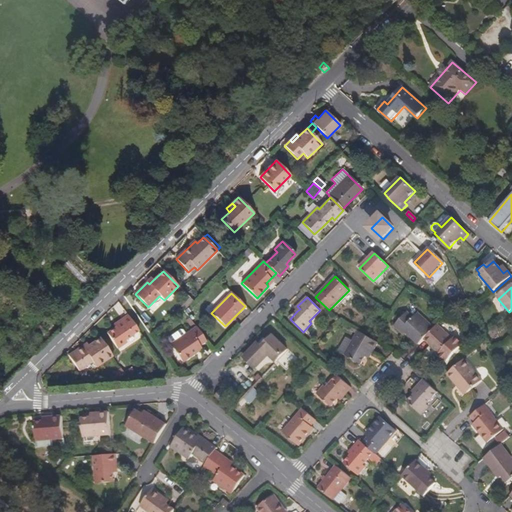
[(403,330),(407,334),(419,345),(424,339),(434,328),(418,313),(413,318),(407,313),(395,326),(401,332),(403,330)]
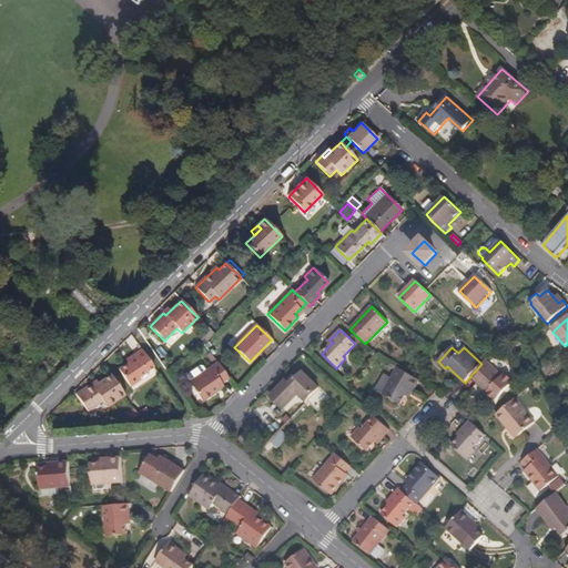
[(139,377),(153,367),(142,350),(129,358),(131,362),(128,364),(119,369),(130,387),(140,379),(139,377)]
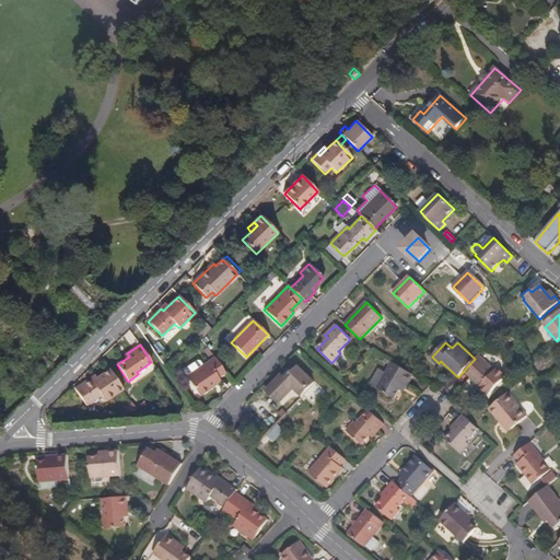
[(475,359),(464,371),(480,387),(479,388),(488,396),(506,376),(498,368),(494,371),(478,356),(475,359)]
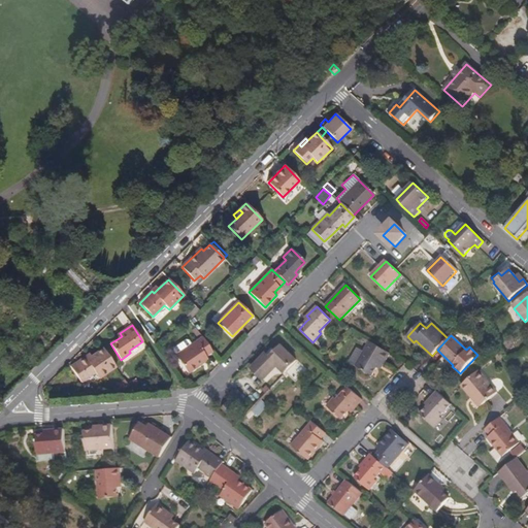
[(200,360),(205,357),(212,353),(202,337),(191,345),(188,339),(185,339),(172,347),(172,350),(176,356),(175,356),(188,373),(203,363),(200,360)]
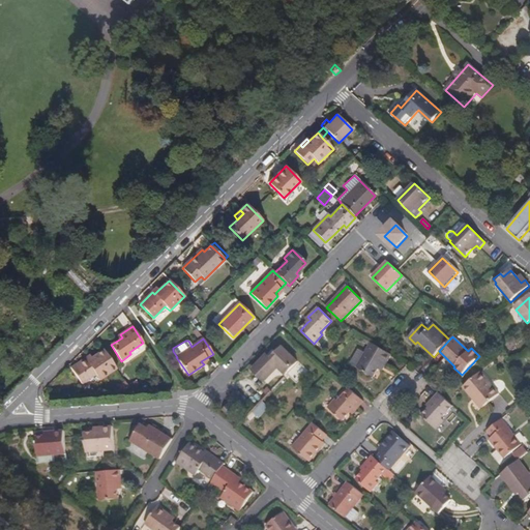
[(391,355),(384,351),(371,344),(364,353),(358,350),(350,363),(374,378),(378,370),(382,371),(391,355)]
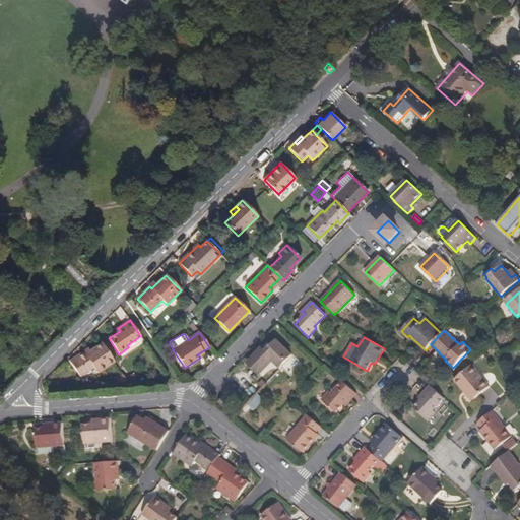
[(248,364),(260,375),(274,361),(281,368),(293,355),(278,341),(267,352),(263,348),(248,364)]
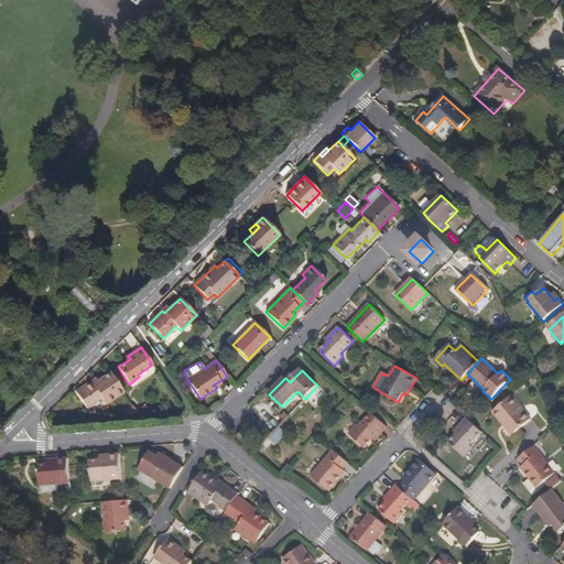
[(125,392),(110,372),(97,381),(93,384),(90,382),(75,392),(87,409),(101,399),(106,404),(125,392)]
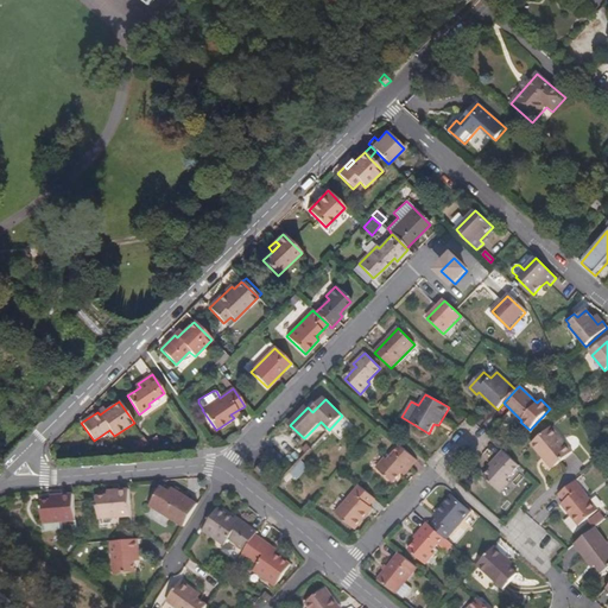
[(551,426),(532,443),(552,469),(572,453),(551,426)]
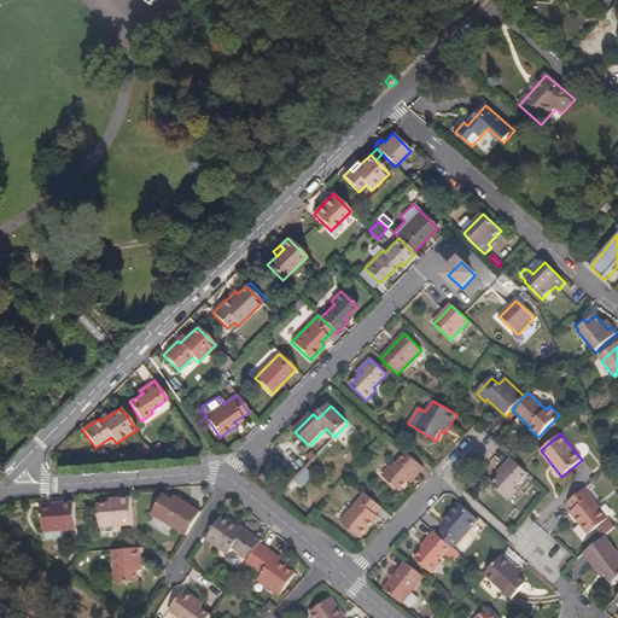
[(146,459),(152,454),(147,447),(141,450),(146,459)]
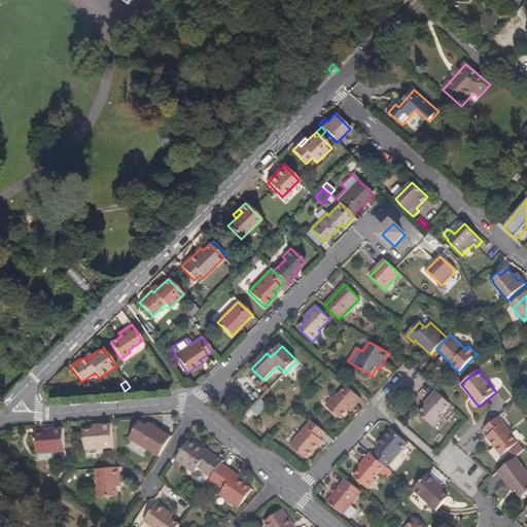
[(352,410),(361,399),(347,387),(336,399),(332,398),(325,407),(340,418),(347,411),(350,408),(352,410)]
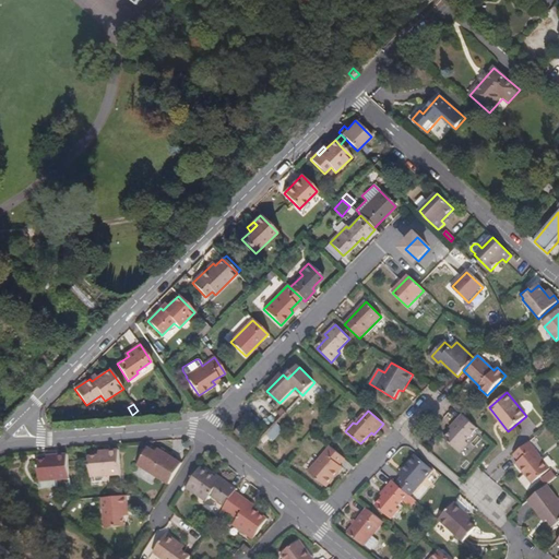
[(260,423),(249,412),(242,418),(253,429),(260,423)]
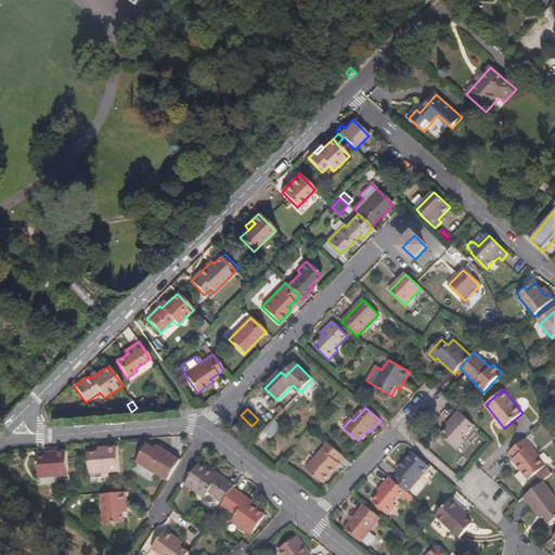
[(474,426),(467,420),(459,412),(449,423),(452,425),(449,427),(441,436),(456,449),(464,440),(462,438),(474,426)]
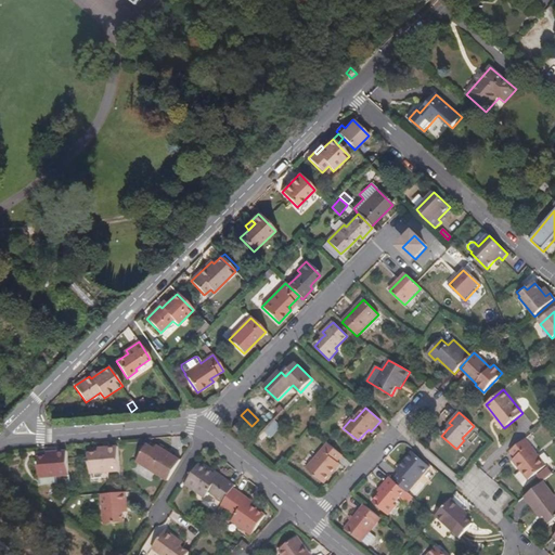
[(242,437),(247,431),(239,424),(233,430),(242,437)]
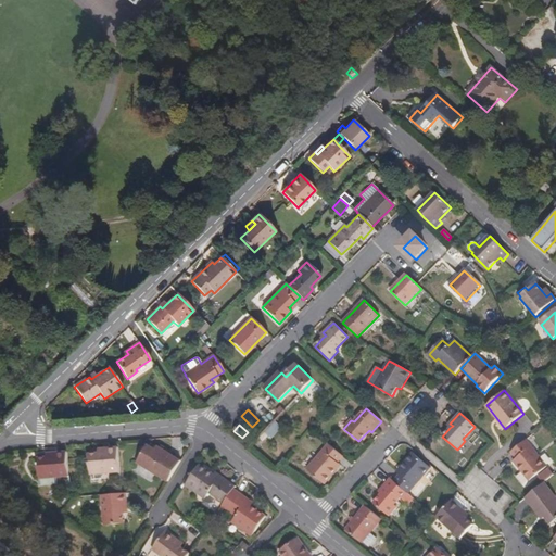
[(526,441),(512,452),(517,458),(520,463),(517,466),(529,480),(546,467),(526,441)]
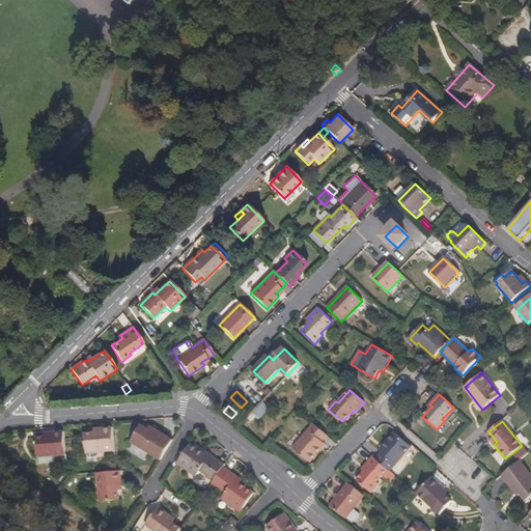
[(318,446),(323,442),(328,437),(314,424),(292,448),(309,463),(322,448),(318,446)]
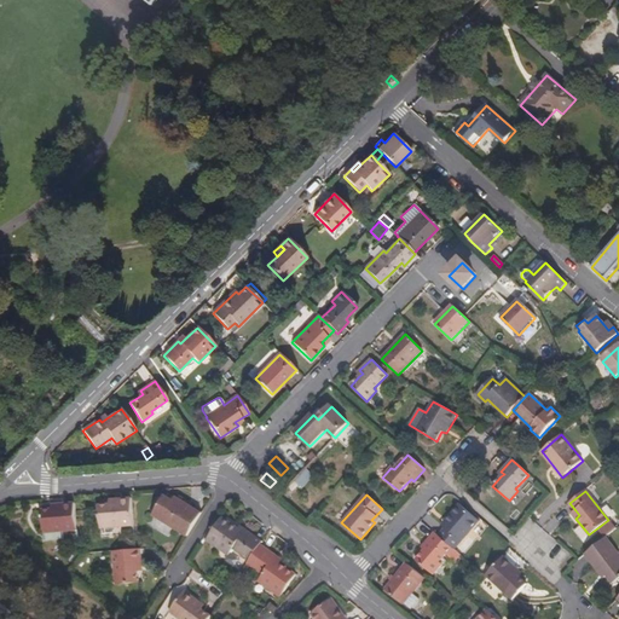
[(187,537),(202,514),(181,501),(178,505),(172,502),(165,497),(152,515),(187,537)]
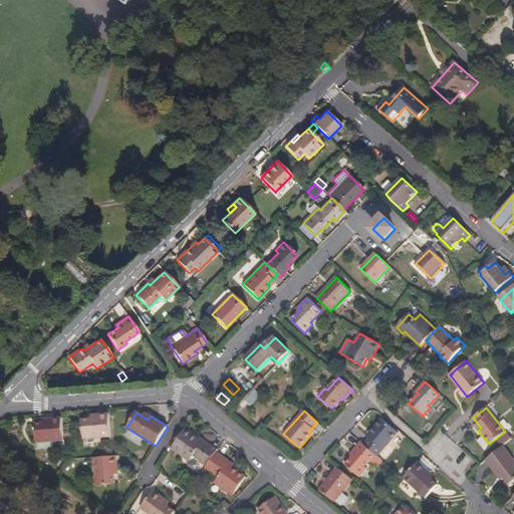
[(111,437),(109,414),(100,415),(100,419),(91,420),(83,420),(84,439),(111,437)]
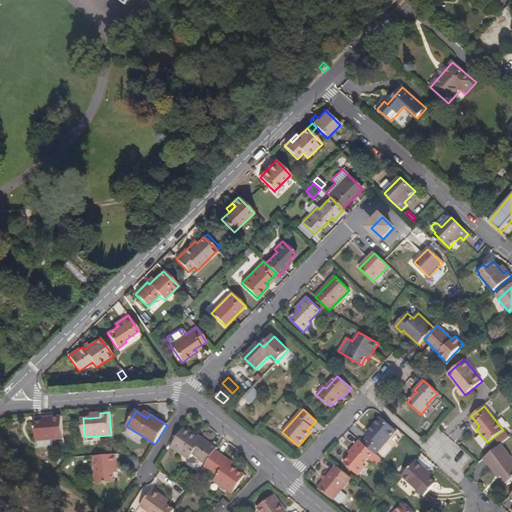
[(36,441),(64,439),(62,417),(52,418),(52,421),(43,422),(35,422),(36,441)]
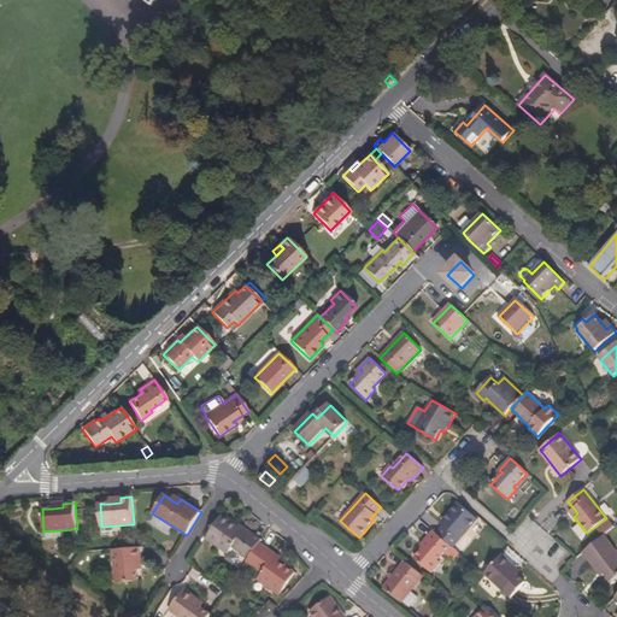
[(438,535),(453,548),(477,519),(458,504),(444,519),(448,523),(444,528),(438,535)]
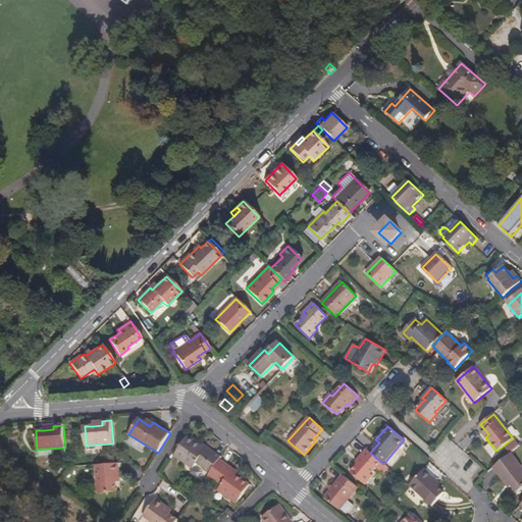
[(205,450),(200,447),(188,437),(174,456),(193,468),(197,463),(210,473),(219,460),(221,458),(207,447),(205,450)]
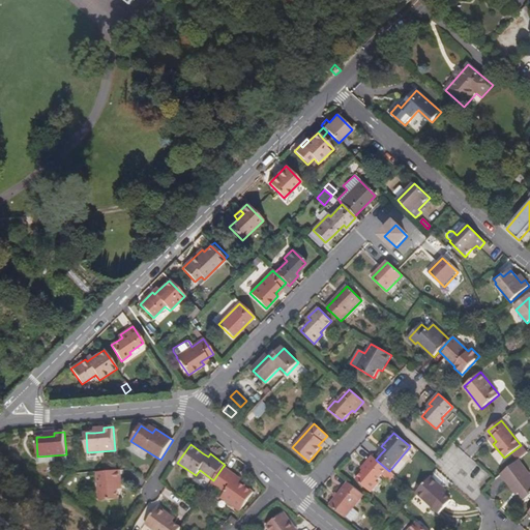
[(523,446),(512,455),(518,461),(519,460),(528,453),(523,446)]
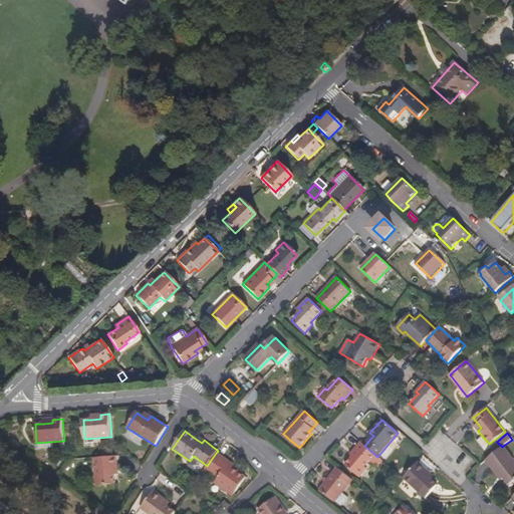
[(382,462),(377,457),(364,446),(360,443),(351,453),(354,456),(352,458),(345,465),(359,478),(366,469),(364,468),(369,461),(377,468),(382,462)]
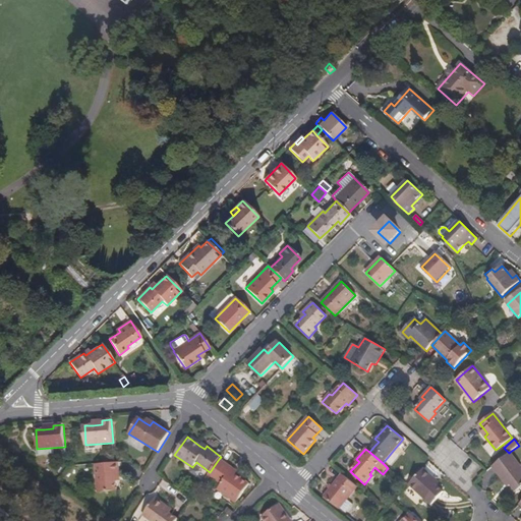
[(509,453),(491,467),(508,487),(511,485),(516,491),(520,487),(520,466),(510,452),(509,453)]
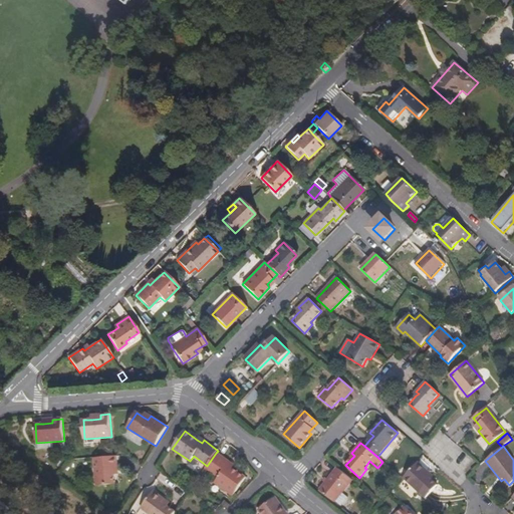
[(228,465),(230,463),(216,453),(207,466),(206,468),(219,477),(215,483),(233,496),(246,478),(233,469),(228,465)]
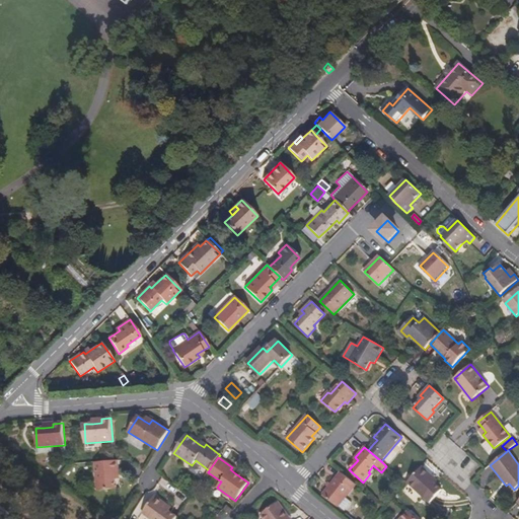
[(119,471),(119,461),(115,461),(95,462),(98,491),(117,489),(116,479),(115,472),(119,471)]
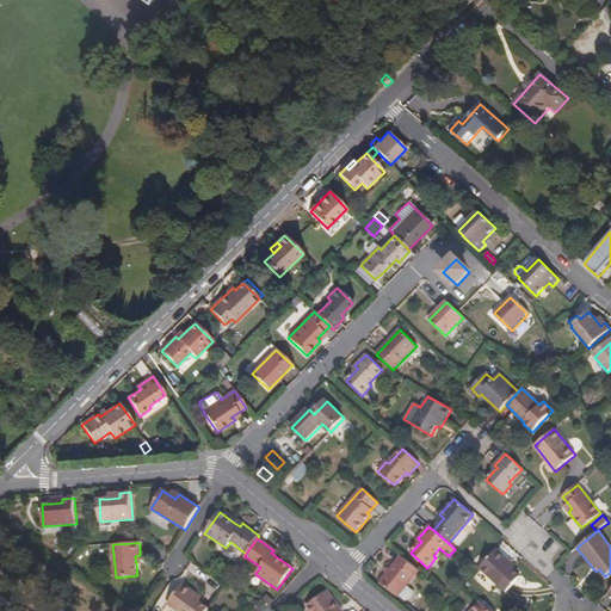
[(497,549),(480,567),(506,592),(520,578),(512,569),(516,567),(497,549)]
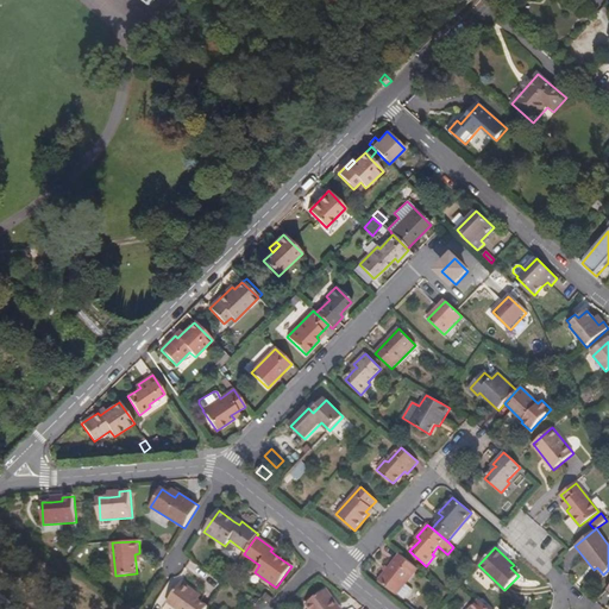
[(418,570),(400,554),(388,569),(384,573),(378,581),(396,595),(418,570)]
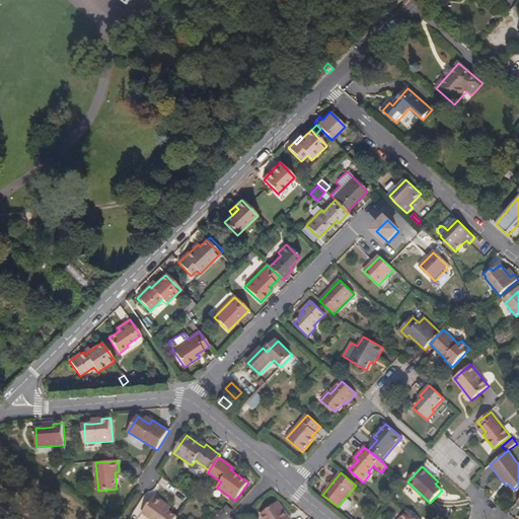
[(143,513),(150,518),(175,518),(177,517),(169,512),(162,507),(165,504),(155,497),(143,513)]
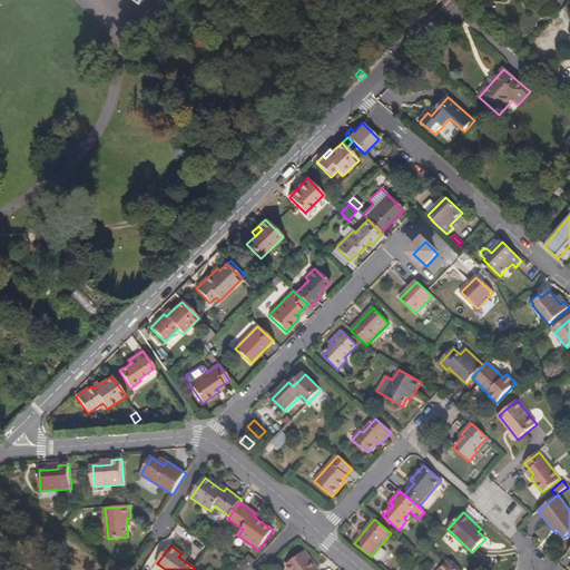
[(290,569),(313,569),(313,568),(315,566),(306,552),(287,564),(290,569)]
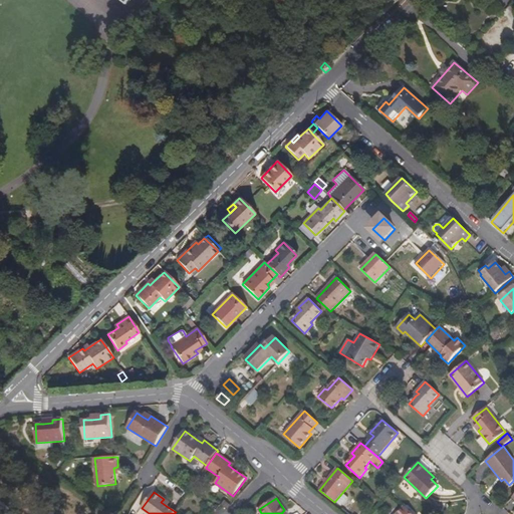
[(170,504),(164,499),(161,502),(168,507),(170,504)]
